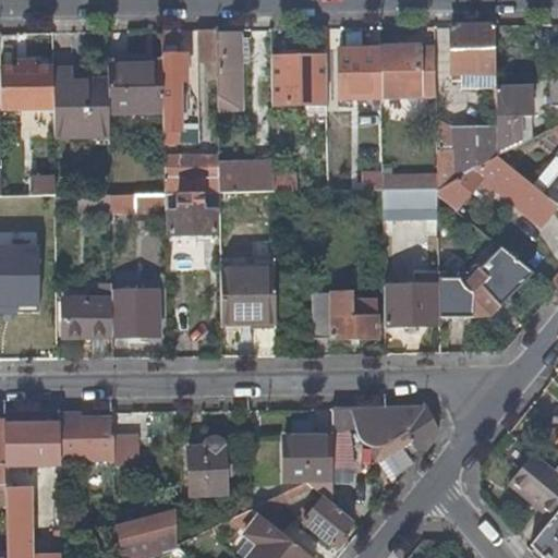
[(481,121),(482,164),(495,156),(493,89),(492,25),(450,26),(450,51),(473,51),(473,72),(475,121),(481,121)]
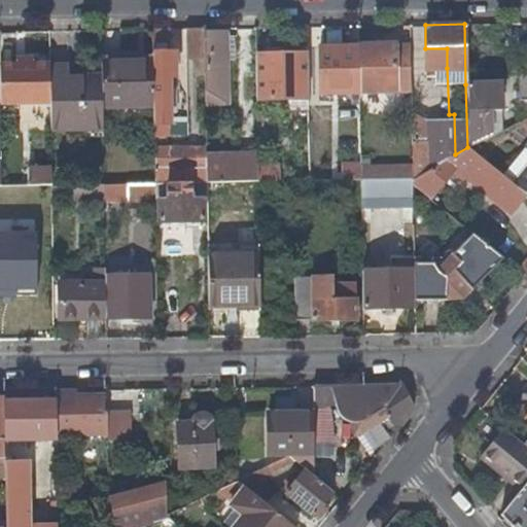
[(170,123),(168,29),(150,30),(151,61),(152,105),(153,137),(160,137),(160,142),(166,141),(166,123),(170,123)]
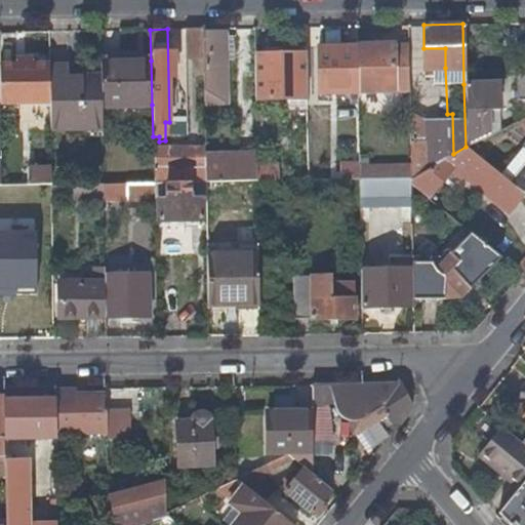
[(186,57),(203,57),(202,29),(185,29),(186,57)]
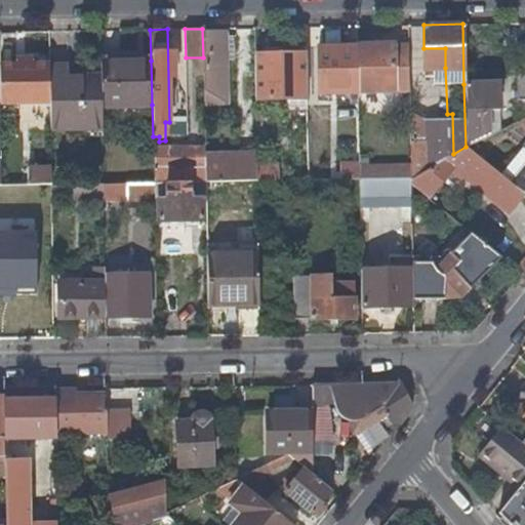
[(27,52),(48,52),(48,31),(27,31),(27,52)]
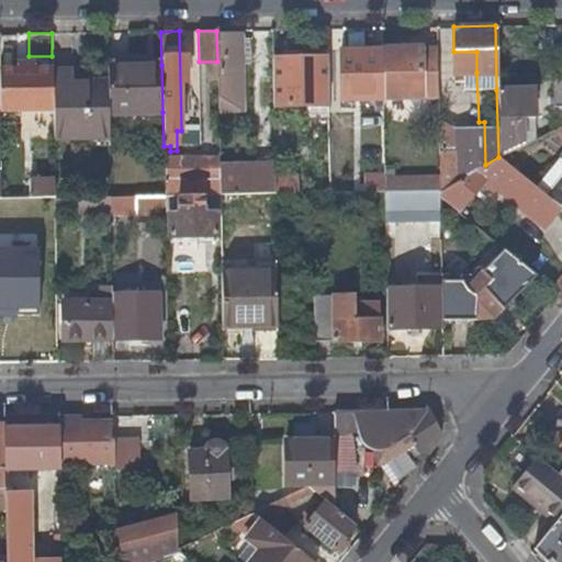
[(220,77),(217,77),(218,119),(225,119),(225,111),(243,111),(242,33),(218,34),(220,77)]
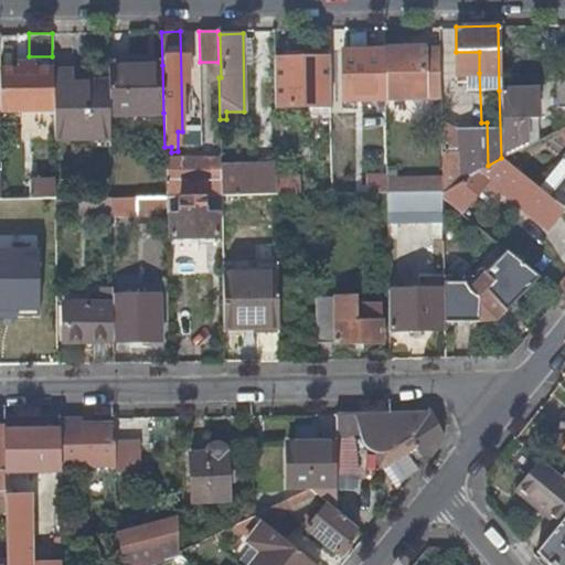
[(384,99),(440,99),(439,85),(438,49),(383,51),(384,99)]
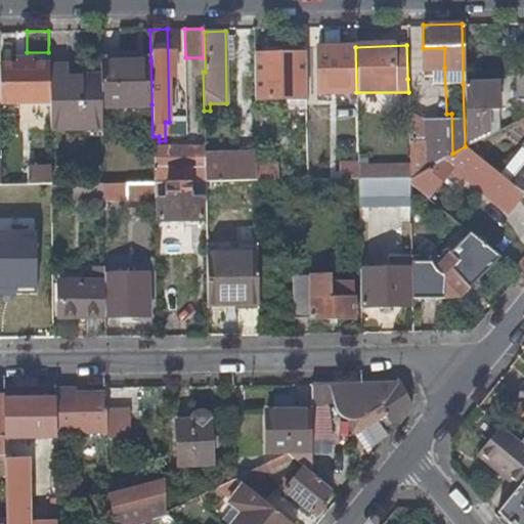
[(318,93),(356,92),(355,47),(317,48),(318,93)]
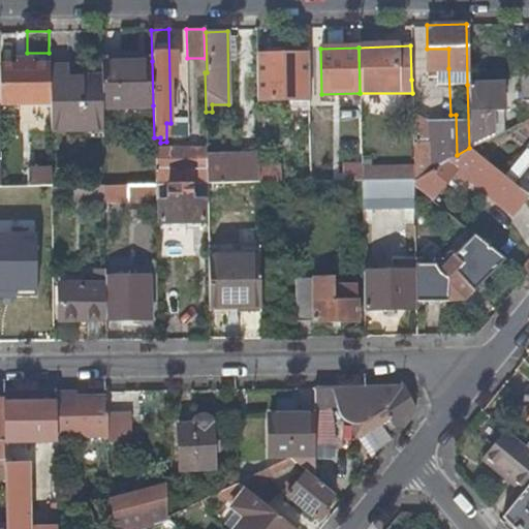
[(256,99),(286,99),(308,98),(307,55),(255,56),(256,99)]
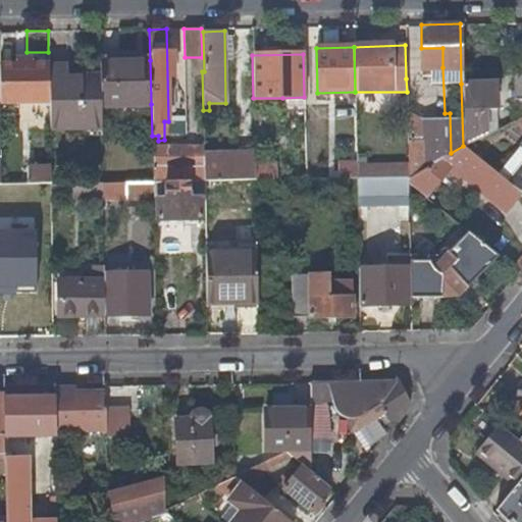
[(100,106),(151,104),(150,60),(99,60),(100,74),(100,106)]
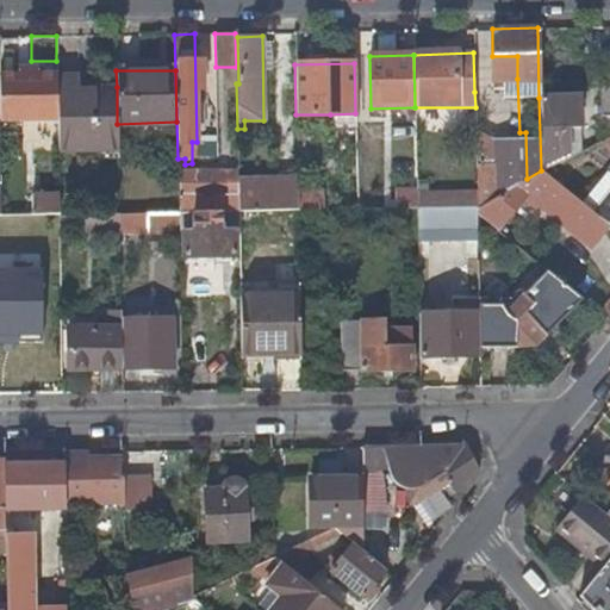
[(57,78),(0,73),(0,123),(57,116),(57,78)]
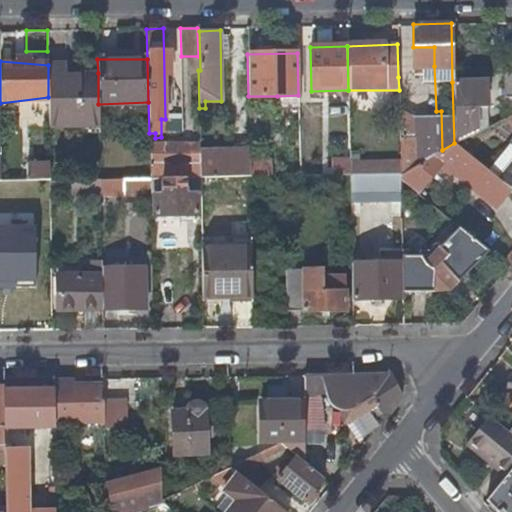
[(80,132),(99,131),(98,104),(98,73),(66,74),(66,65),(48,65),(48,97),(49,115),(49,125),(79,125),(80,132)]
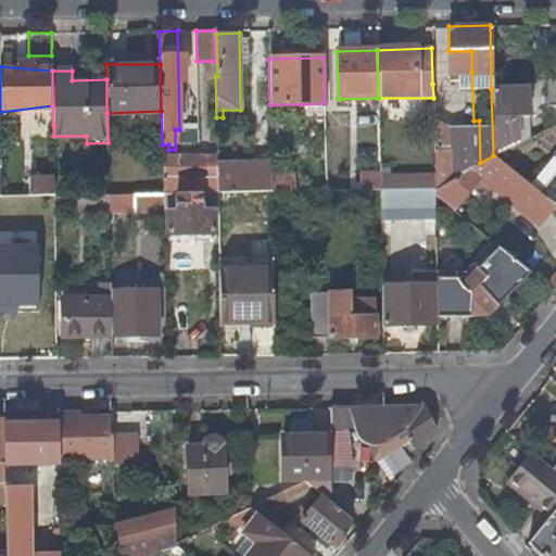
[(527,117),(526,95),(521,96),(521,88),(491,89),(493,155),(510,147),(510,138),(516,138),(515,117),(527,117)]
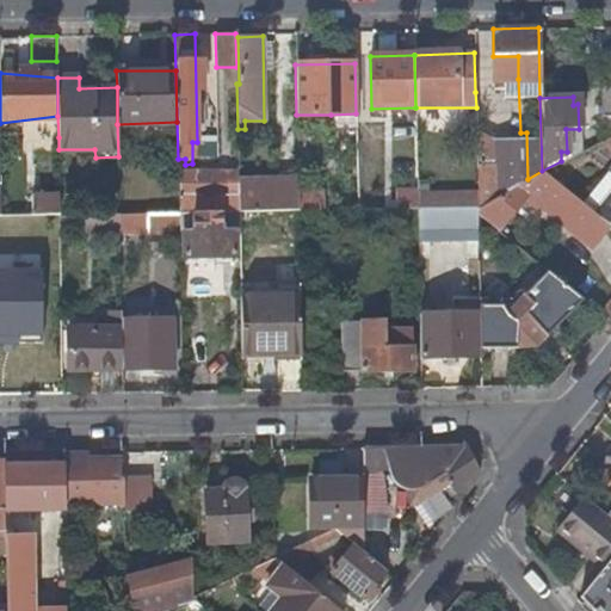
[(331,131),(356,131),(356,113),(331,115),(331,131)]
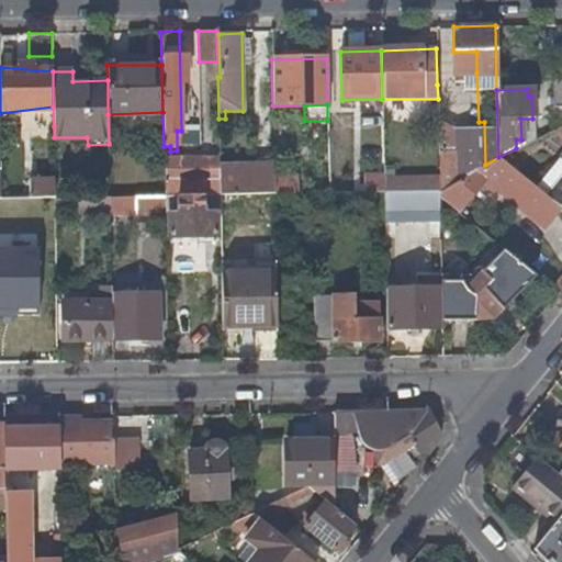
[(394,112),(384,112),(384,134),(394,133),(394,112)]
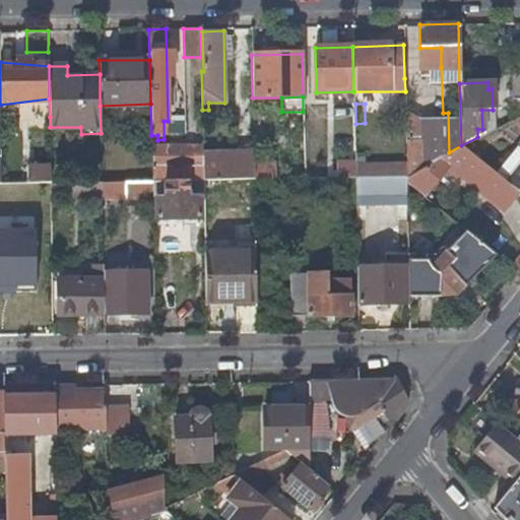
[(477,129),(477,137),(494,129),(493,110),(481,110),(482,129),(477,129)]
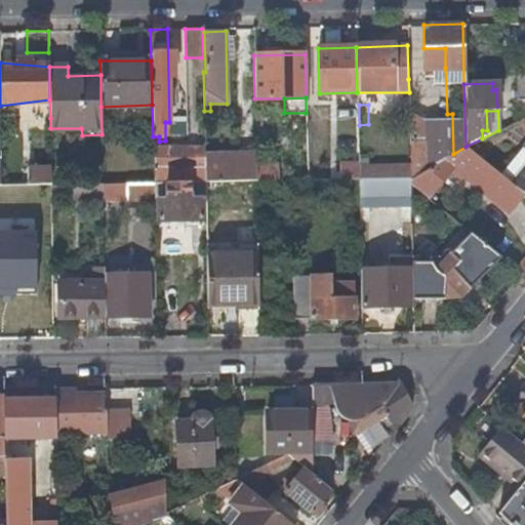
[(415,115),(409,115),(409,136),(410,152),(410,178),(429,168),(426,120),(415,120),(415,115)]
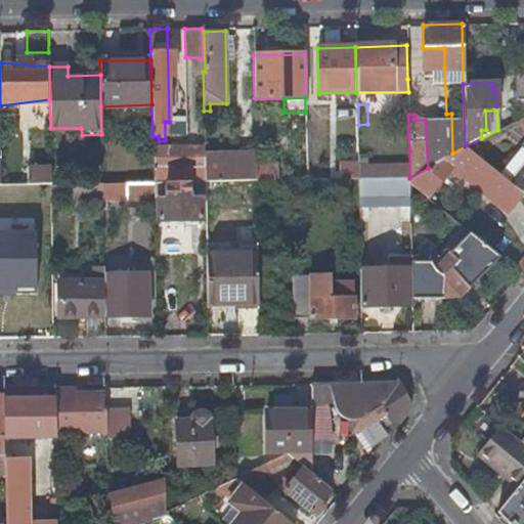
[(34,153),(50,150),(50,128),(50,118),(31,118),(32,149),(35,149),(34,153)]
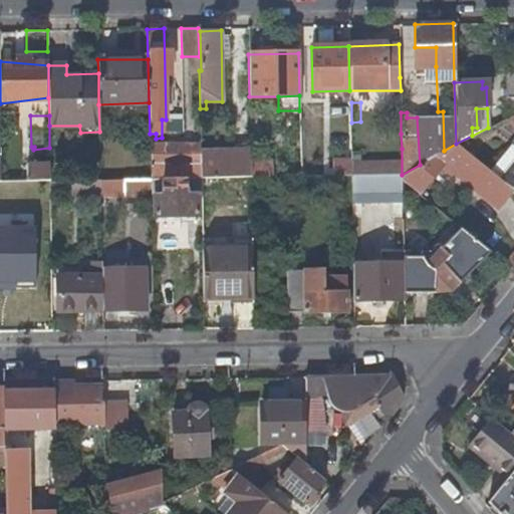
[(387,149),(402,149),(401,134),(386,135),(387,149)]
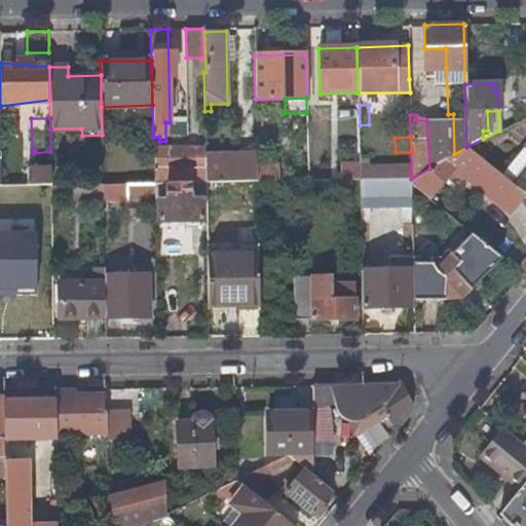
[(204,146),(153,148),(154,183),(166,183),(189,182),(205,182),(205,155),(204,146)]
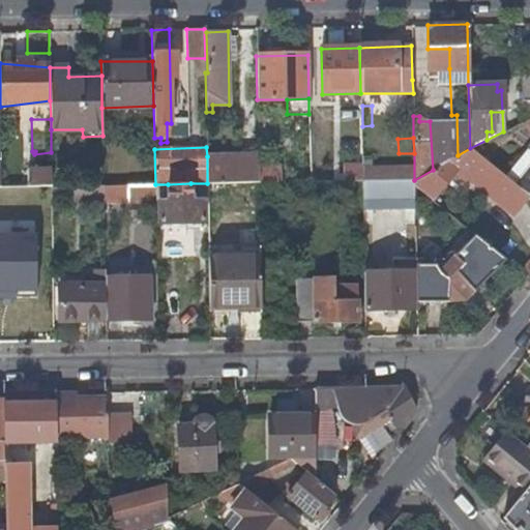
[(529,147),(505,177),(521,189),(529,197),(529,147)]
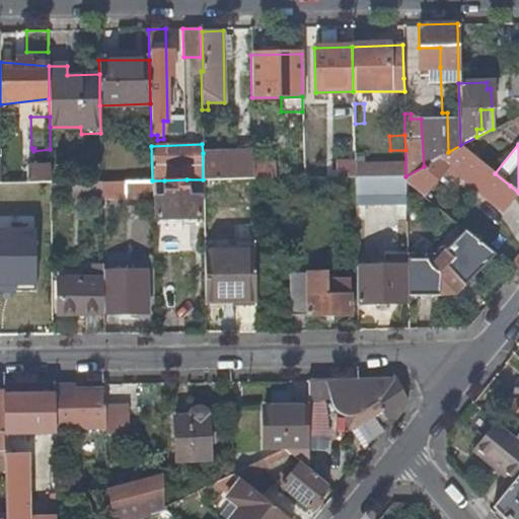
[(497,204),(510,186),(495,173),(460,145),(448,152),(440,157),(448,164),(497,204)]
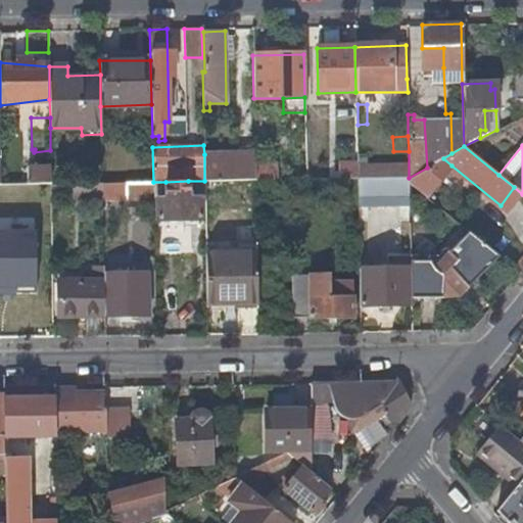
[(35,167),(34,152),(35,149),(32,149),(0,149),(0,164),(0,167),(0,184),(17,184),(51,183),(51,165),(35,167)]
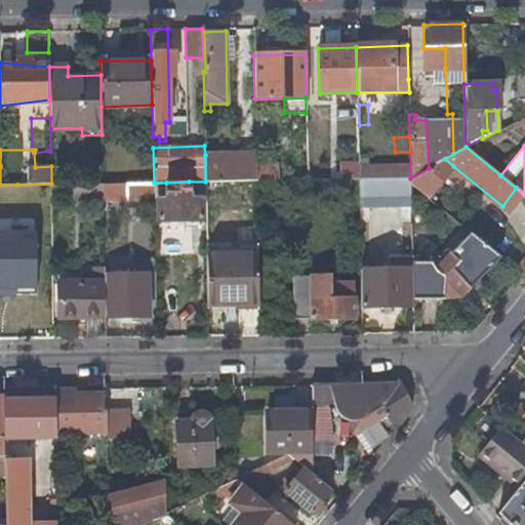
[(255,153),(205,155),(205,182),(256,180),(256,165),(255,153)]
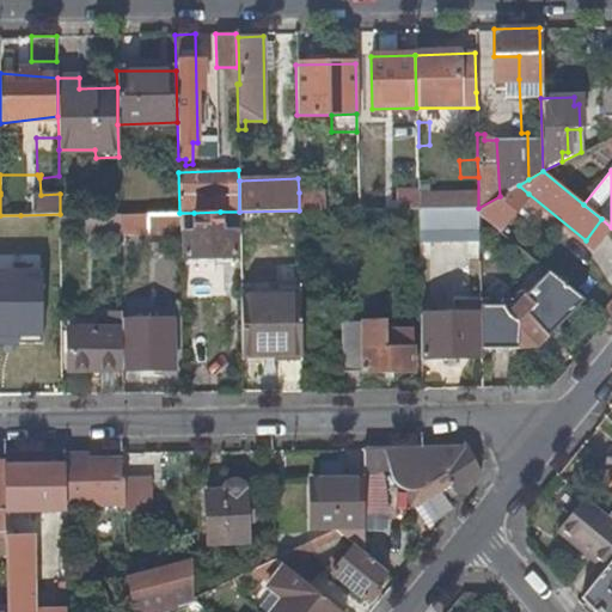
[(397,209),(396,193),(378,193),(378,185),(357,185),(357,210),(397,209)]
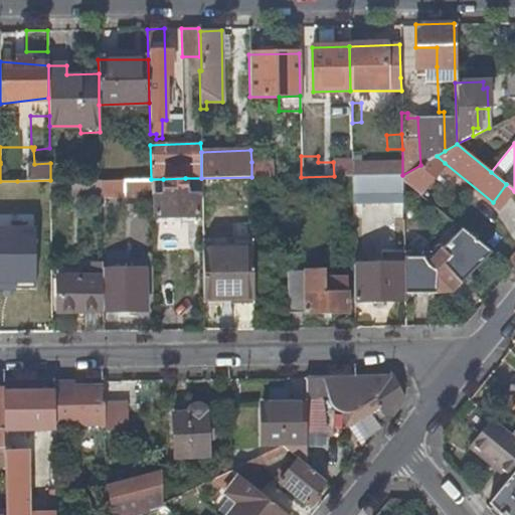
[(445,163),(437,156),(420,165),(402,175),(402,182),(418,194),(433,178),(445,163)]
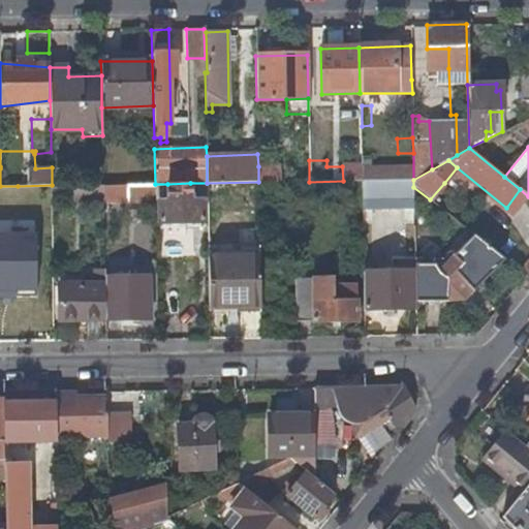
[(342,166),(343,181),(362,181),(362,164),(342,166)]
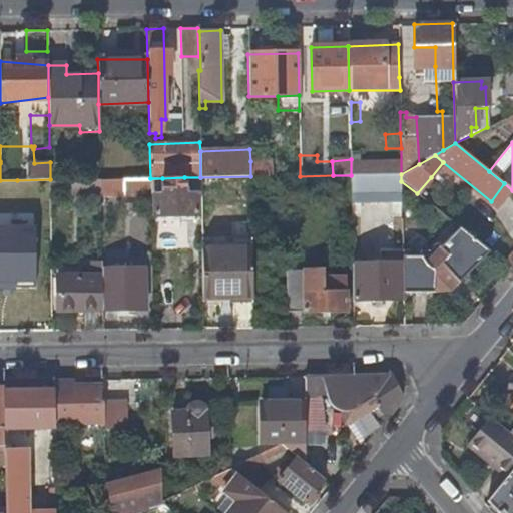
[(272,160),(250,161),(250,176),(272,176),(272,160)]
